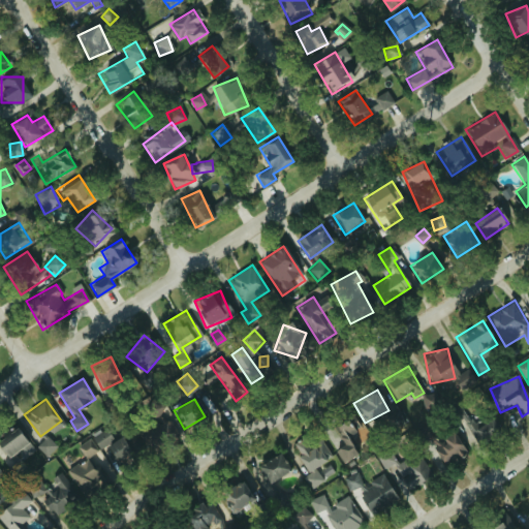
[(409,419),(400,408),(384,421),(394,432),(409,419)]
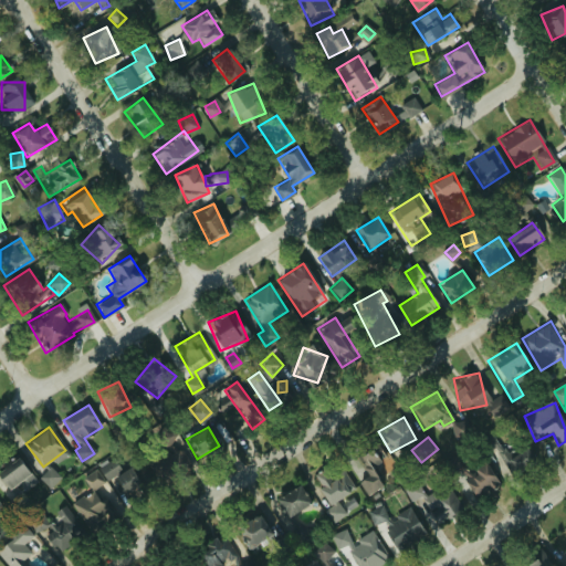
[(507,453),(502,442),(486,450),(498,470),(505,465),(511,477),(537,462),(527,443),(507,453)]
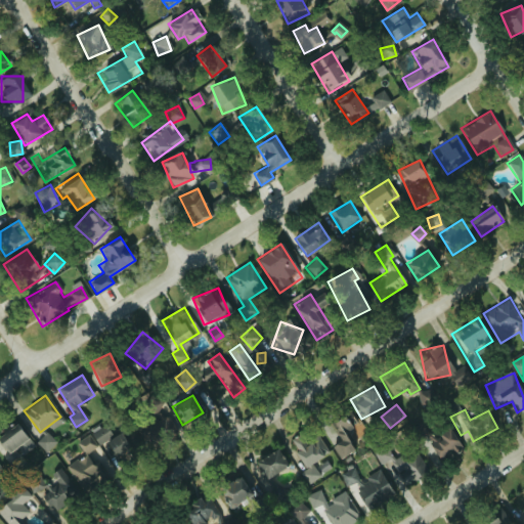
[(170,435),(155,415),(134,429),(150,450),(170,435)]
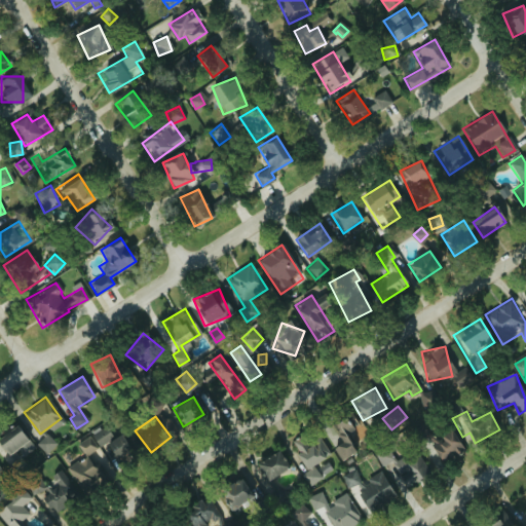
[(339,459),(354,452),(346,434),(352,430),(346,418),(333,424),(341,443),(334,447),(339,459)]
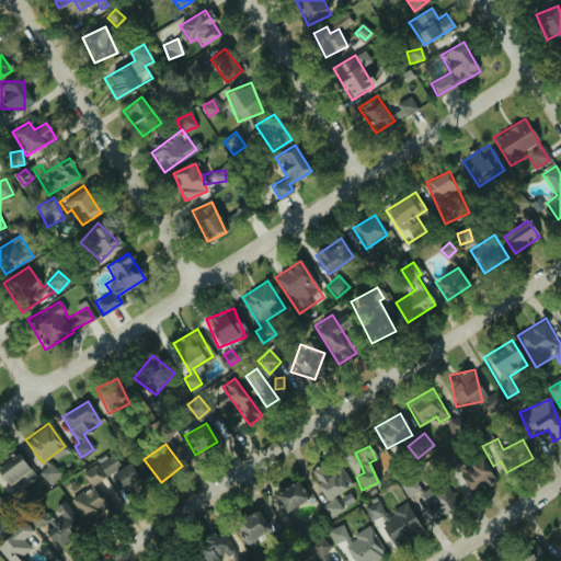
[(104,473),(118,467),(113,456),(99,461),(104,473)]
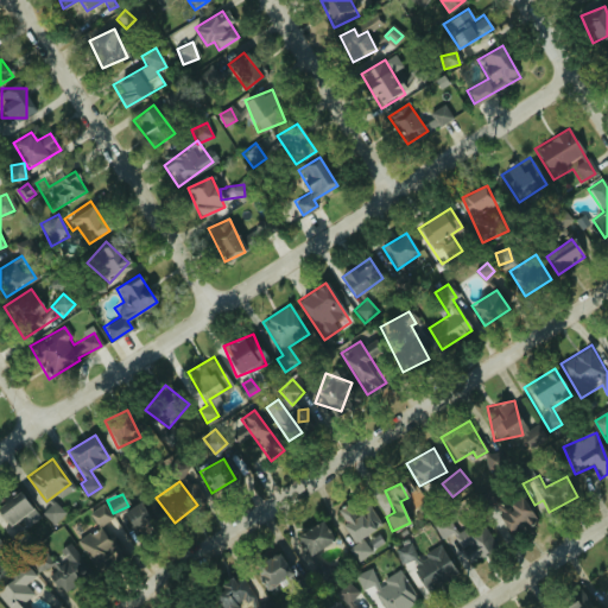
[(0,521),(29,521),(29,495),(0,495),(0,521)]
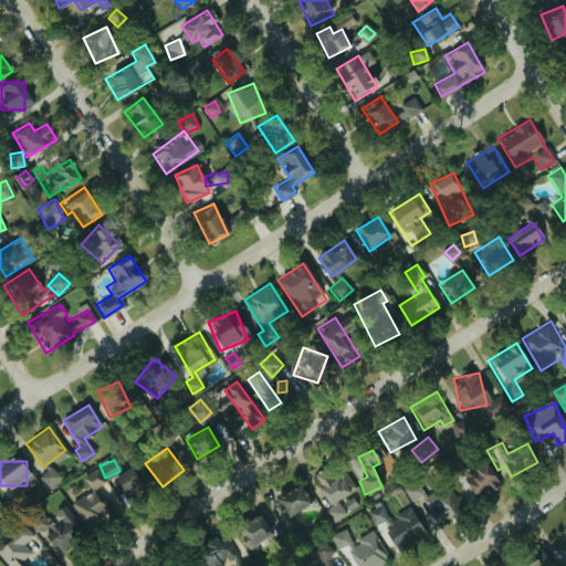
[(152,491),(140,463),(115,473),(125,501),(152,491)]
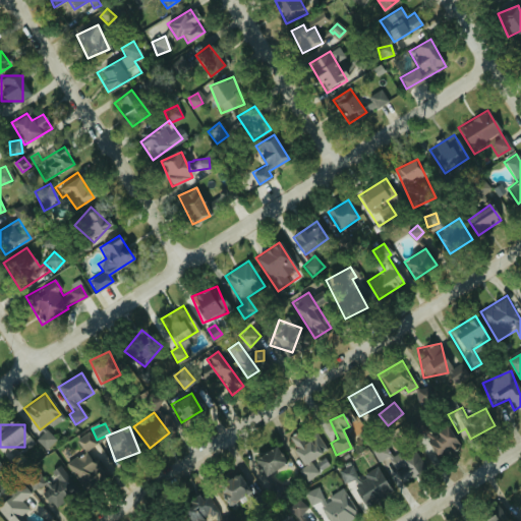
[(288,441),(302,464),(326,451),(311,427),(288,441)]
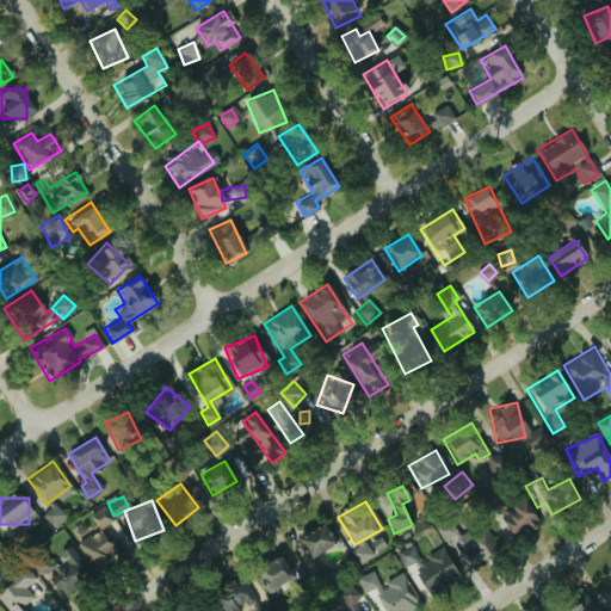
[(503,506),(506,535),(534,531),(530,503),(503,506)]
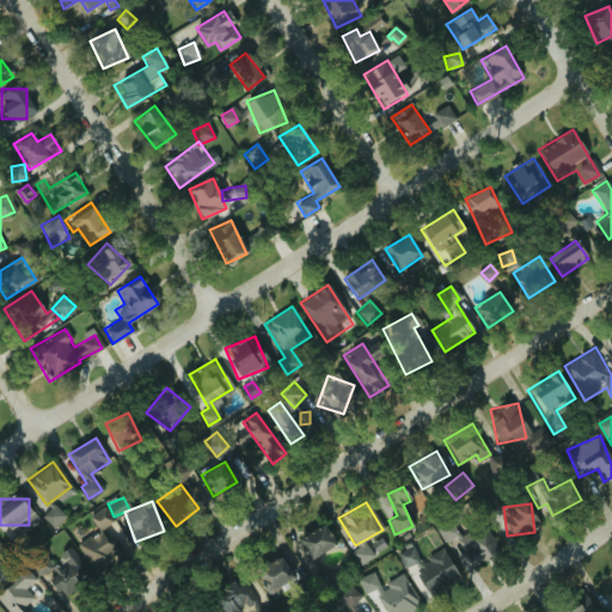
[(438,527),(442,540),(457,536),(451,521),(438,527)]
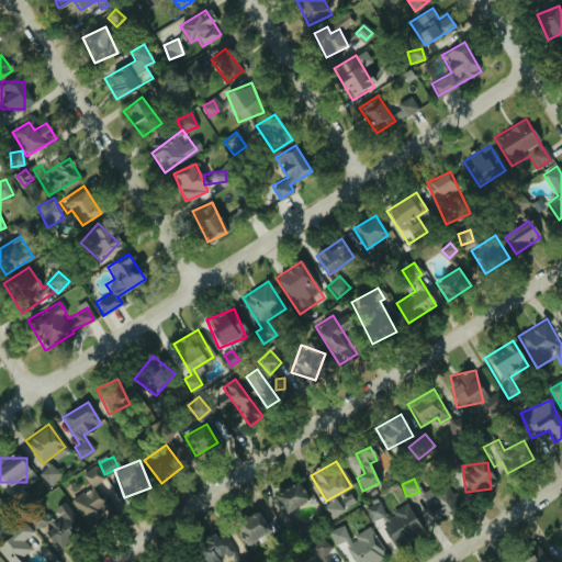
[(436,523),(460,505),(441,480),(417,497),(436,523)]
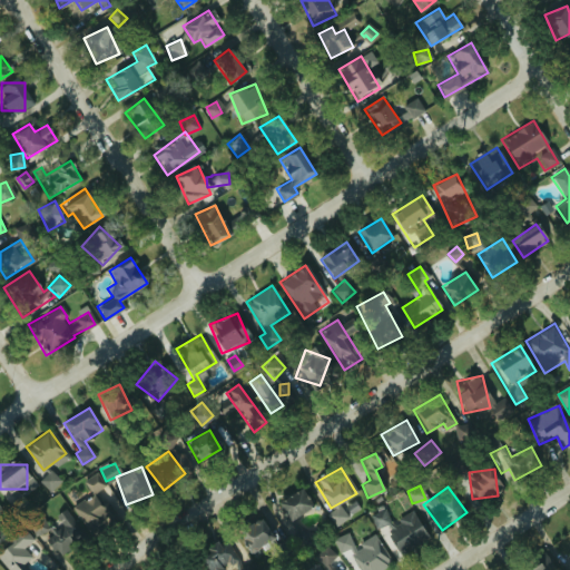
[(312,505),(300,488),(276,503),(288,522),(312,505)]
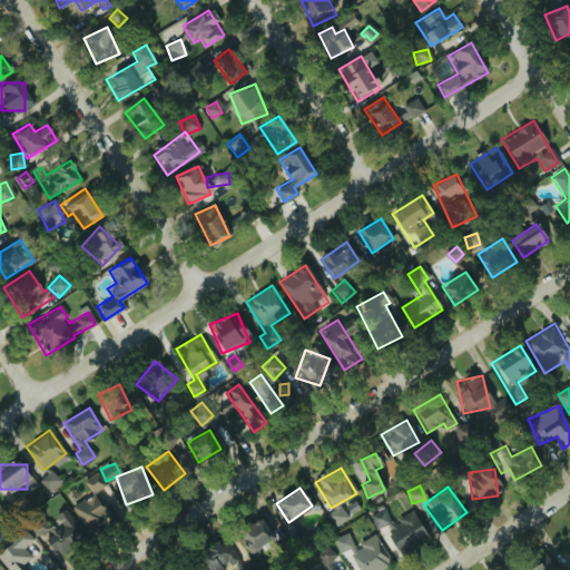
[(97,490),(71,509),(91,538),(117,519),(97,490)]
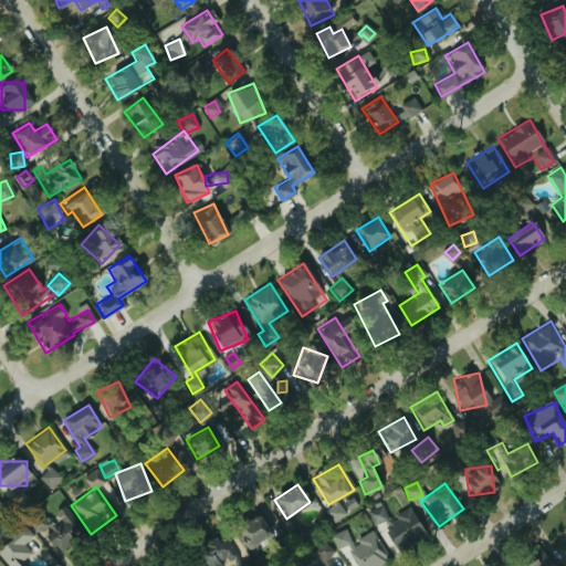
[(332,524),(345,515),(336,502),(322,512),(332,524)]
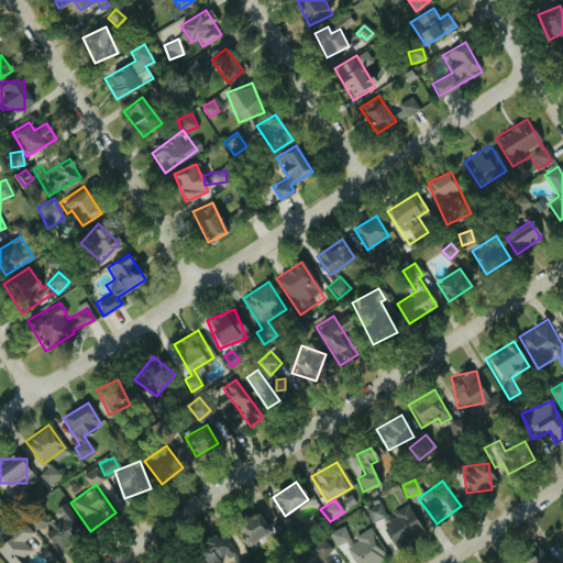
[(0,522),(9,517),(0,504),(0,522)]
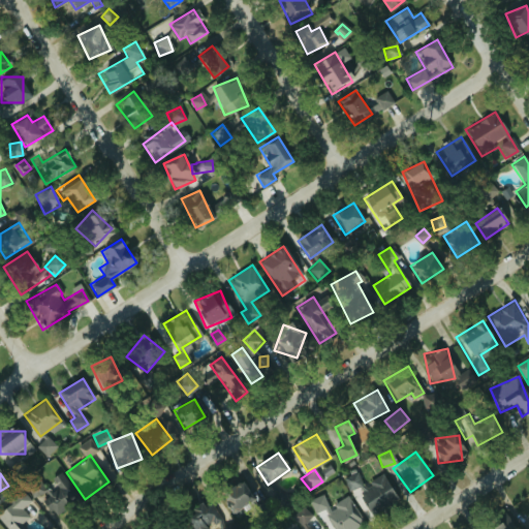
[(79,499),(60,473),(42,486),(37,478),(27,486),(52,519),(79,499)]
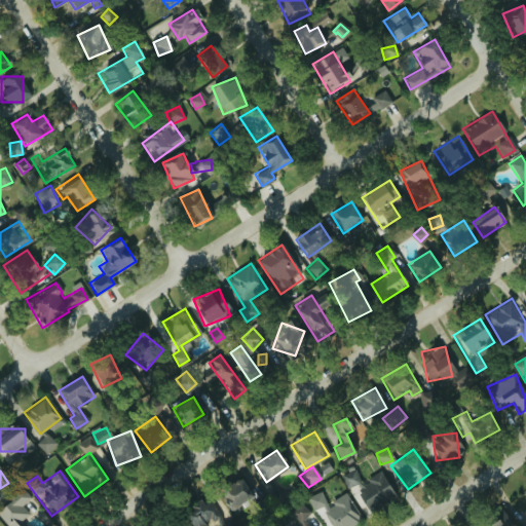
[(396,496),(379,472),(361,484),(352,472),(342,479),(348,488),(352,485),(370,513),(396,496)]
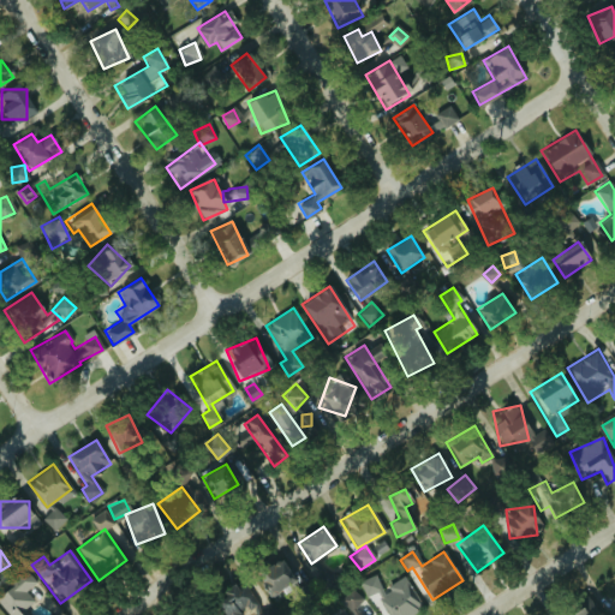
[(261,565),(264,591),(291,586),(287,561),(261,565)]
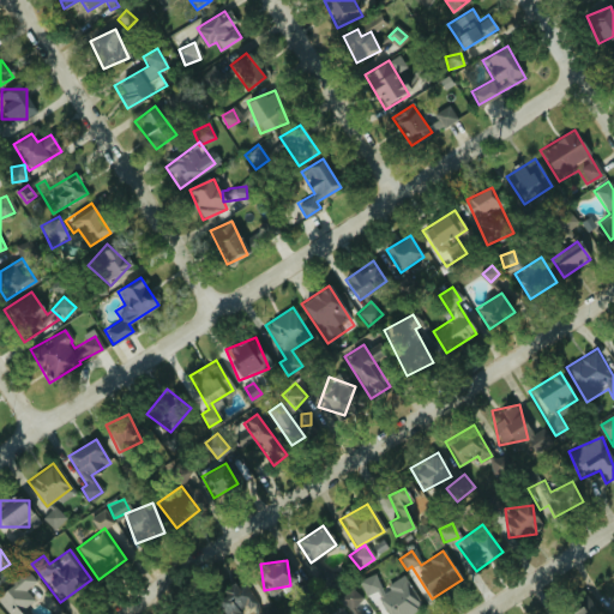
[(0,603),(8,613),(22,613),(19,611),(32,600),(24,590),(35,581),(24,569),(0,588),(0,603)]
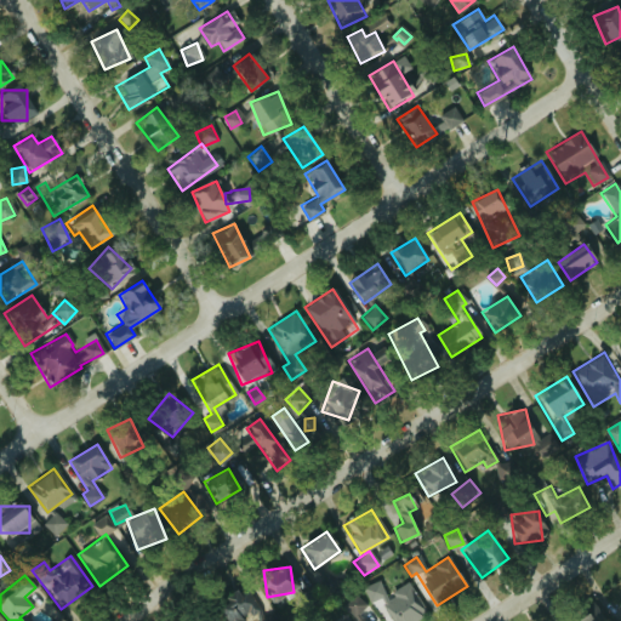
[(366,603),(383,597),(377,582),(362,587),(366,603)]
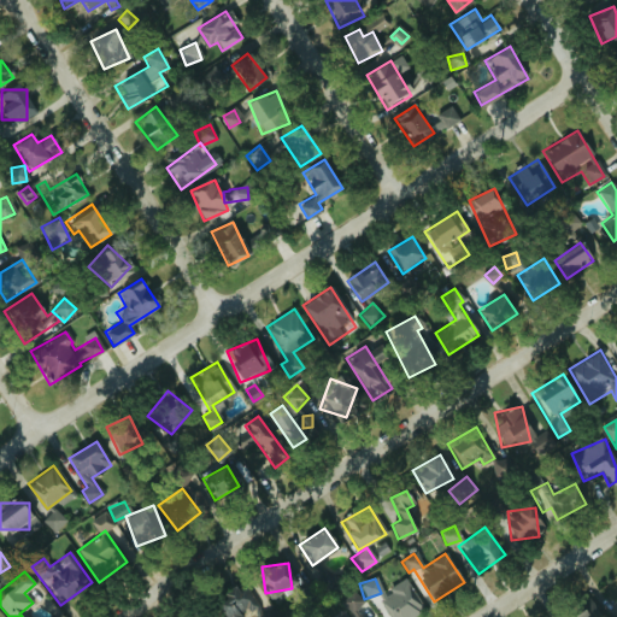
[(236,616),(257,607),(242,580),(213,594),(224,616),(236,616)]
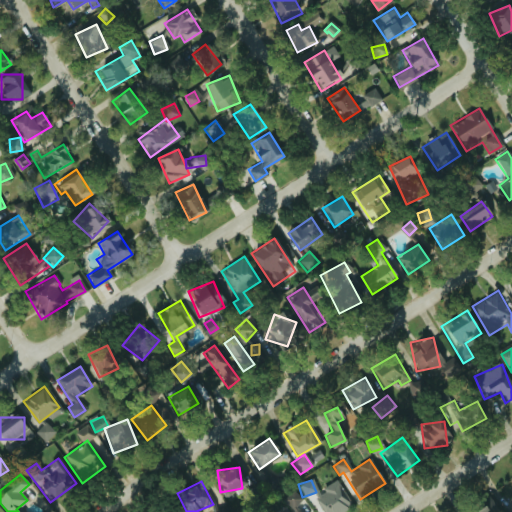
[(313,494),(323,511),(338,511),(350,505),(336,481),(313,494)]
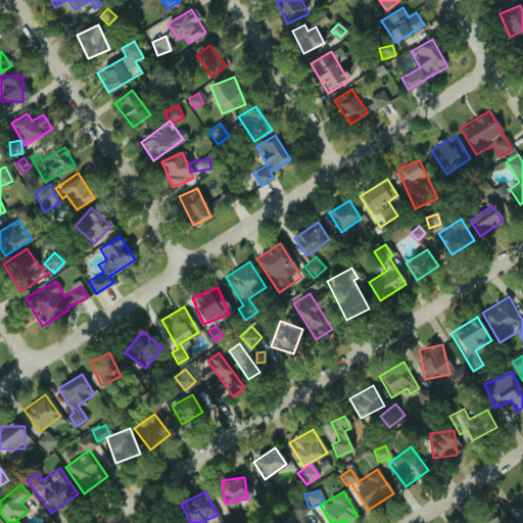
[(286,512),(297,522),(307,511),(297,501),(286,512)]
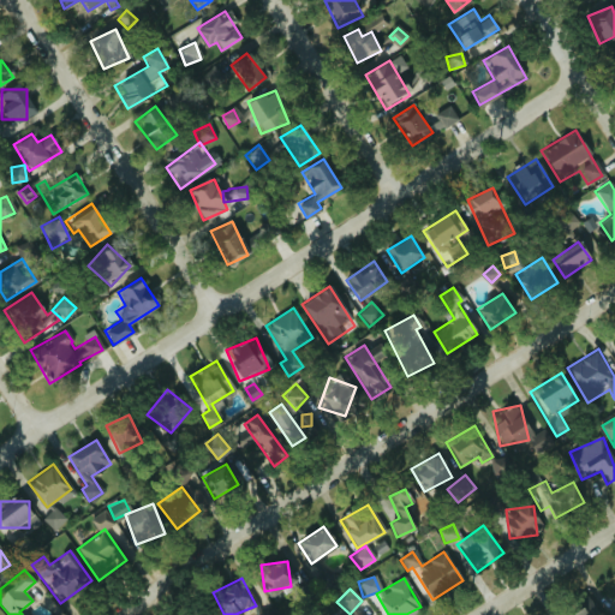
[(597,614),(586,595),(556,611),(557,614),(597,614)]
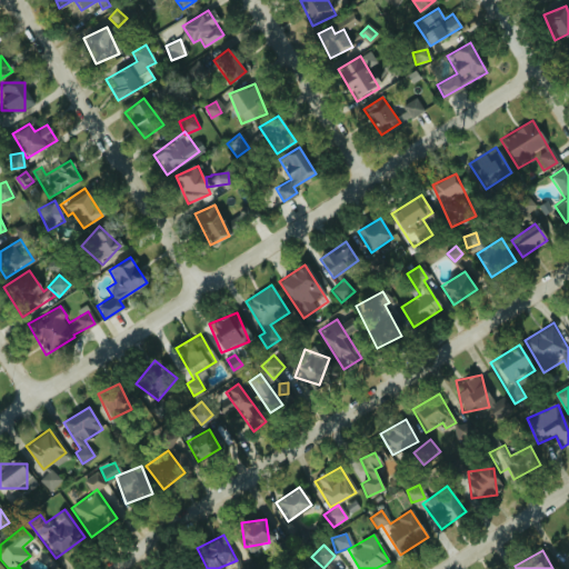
[(192,568),(187,559),(170,568),(192,568)]
